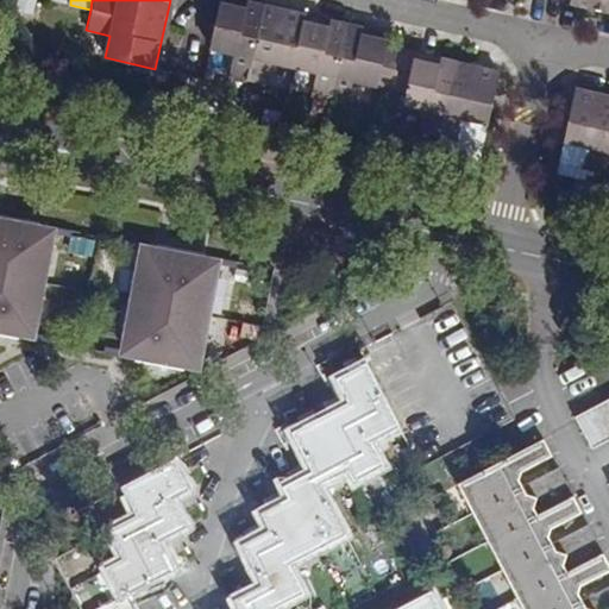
[(391,37),(230,0),(220,0),(208,49),(233,55),(228,77),(264,86),(269,63),(316,74),(311,96),(346,105),(351,82),(406,95),(403,107),(427,112),(422,135),(457,143),(463,120),(487,126),(498,74),(389,49),(391,37)]
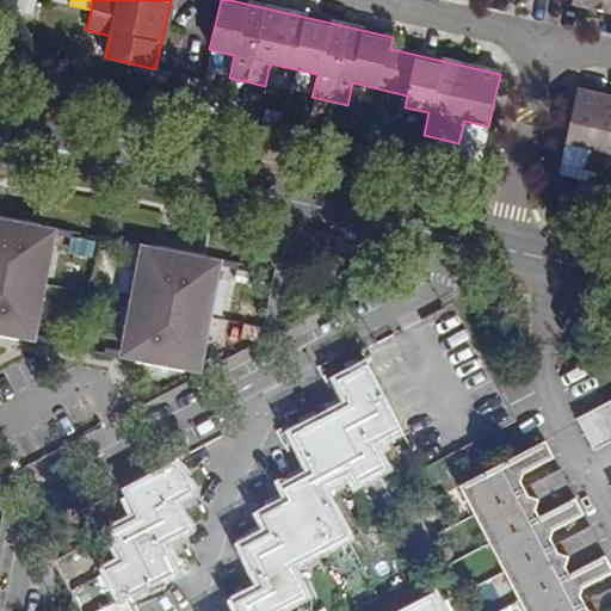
[(610,0),(572,0),(571,5),(610,13),(610,0)]
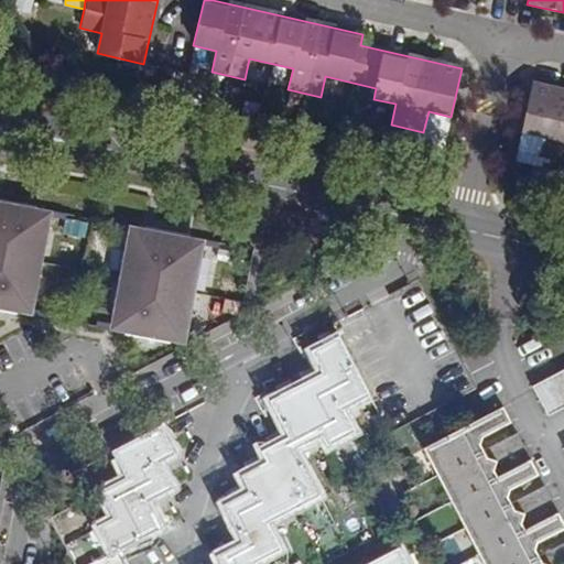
[(563,89),(532,83),(521,130),(542,136),(538,156),(563,162),(563,89)]
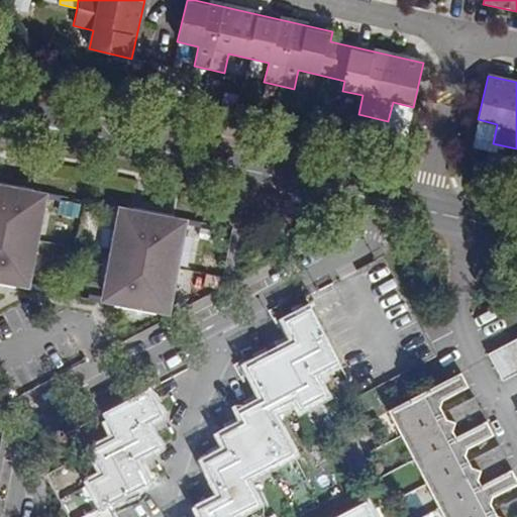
[(0,284),(15,288),(16,286),(18,276),(29,278),(43,203),(32,201),(34,190),(34,188),(0,181),(0,284)]
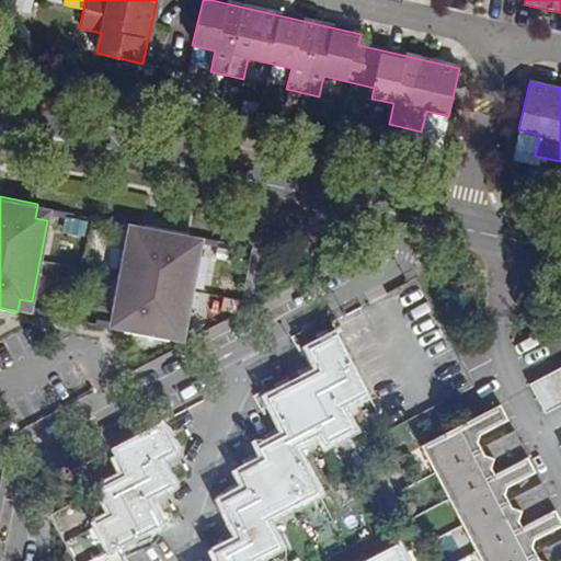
[(67,213),(37,206),(35,218),(47,220),(65,224),(67,213)]
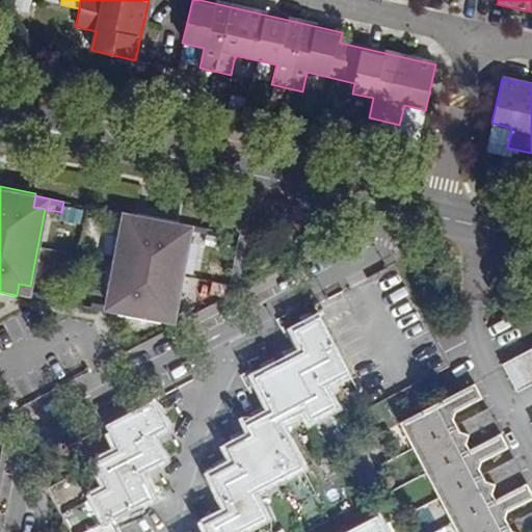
[(125,223),(136,220),(137,215),(109,210),(108,215),(126,218),(125,223)]
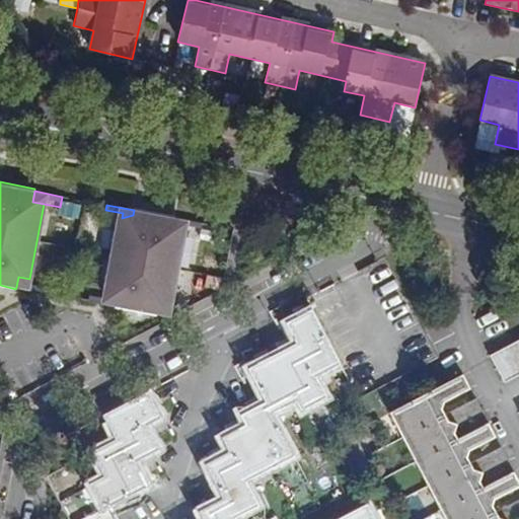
[(169,305),(183,230),(173,228),(175,218),(175,216),(135,208),(134,210),(133,215),(122,218),(107,294),(118,296),(116,305),(116,308),(157,315),(157,313),(159,303),(169,305)]
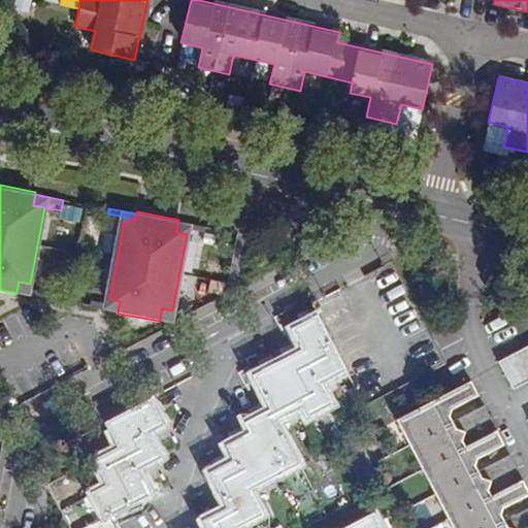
[(176,232),(187,234),(188,229),(205,232),(206,227),(178,222),(176,232)]
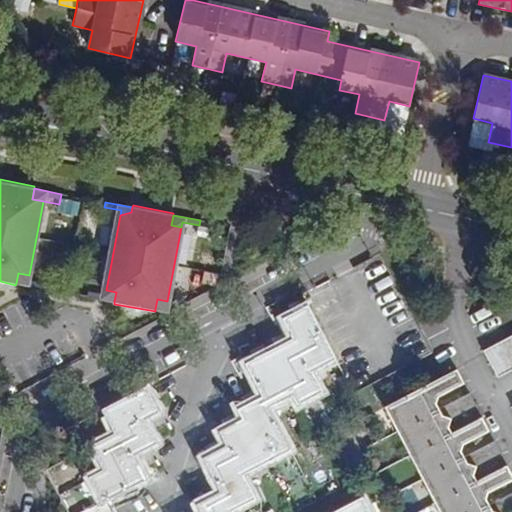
[(28,280),(29,275),(18,273),(16,283),(41,288),(42,283),(28,280)]
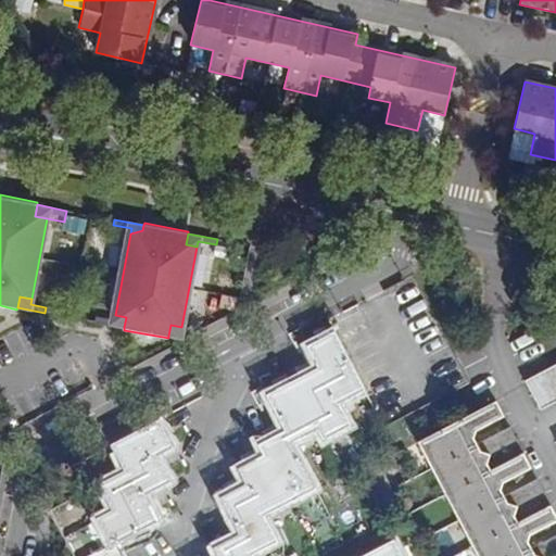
[(97,323),(124,327),(126,317),(115,315),(114,320),(98,317),(97,323)]
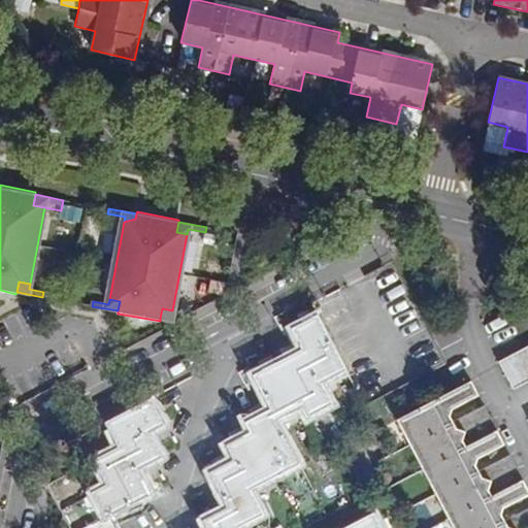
[(162,308),(160,319),(171,321),(192,309),(190,305),(171,316),(172,310),(162,308)]
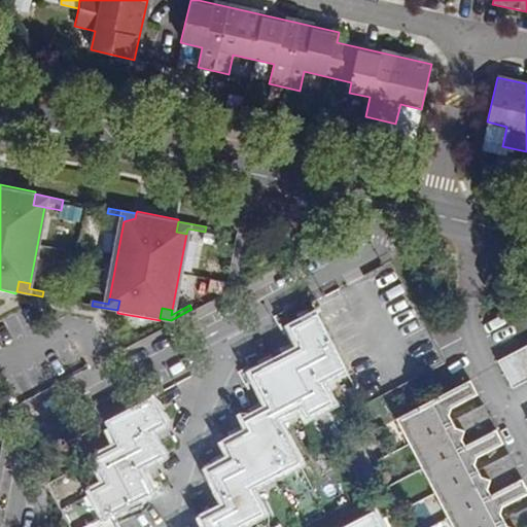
[(294,334),(303,349),(318,379),(343,366),(317,316),(307,321),(310,325),(294,334)]
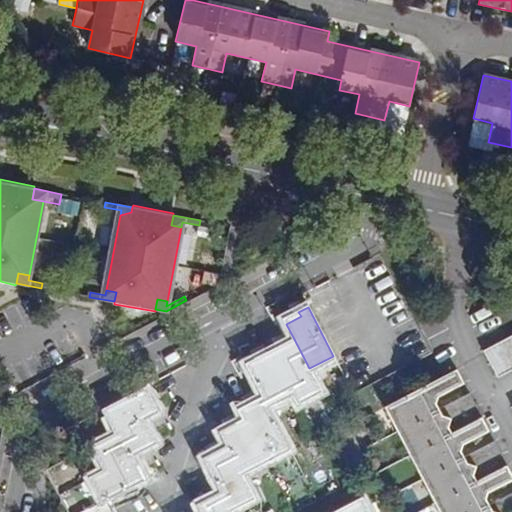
[(260,330),(270,350),(273,355),(287,347),(285,343),(275,322),(260,330)]
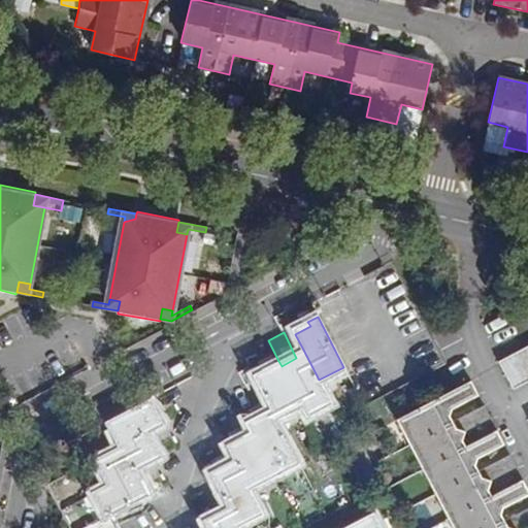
[(278,361),(268,340),(257,345),(267,368),(278,361)]
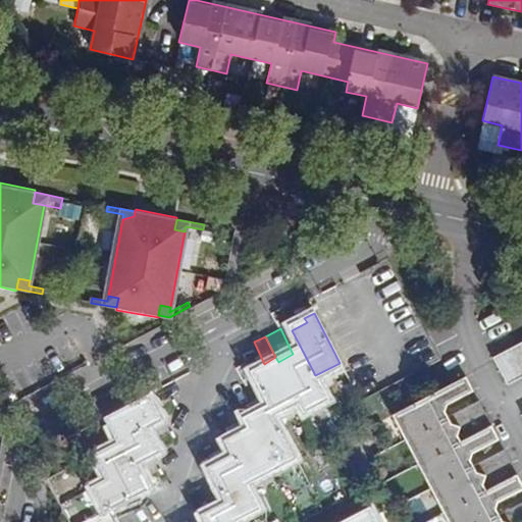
[(521,376),(521,353),(518,345),(505,352),(519,378),(521,376)]
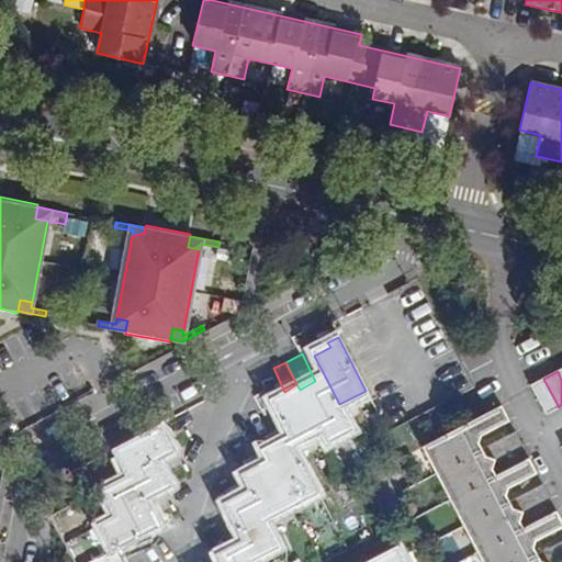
[(339,404),(323,372),(313,377),(315,381),(300,390),(322,433),(324,438),(350,425),(339,404)]
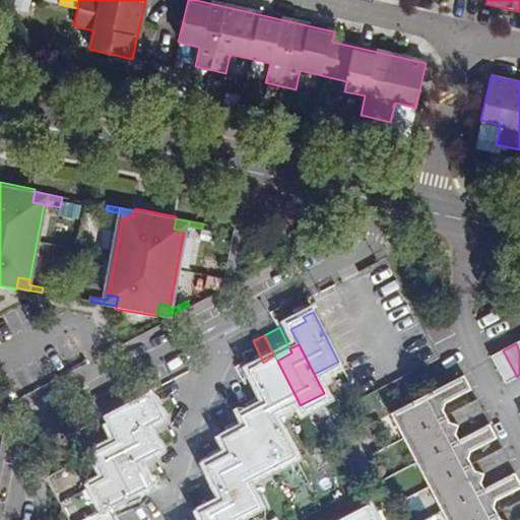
[(517,377),(503,350),(490,356),(504,384),(517,377)]
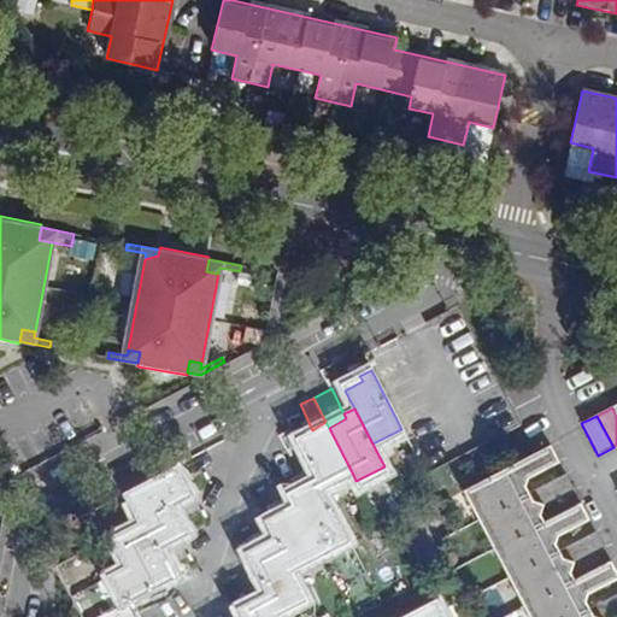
[(297,439),(316,479),(322,491),(353,475),(329,428),(325,422),(312,430),(297,439)]
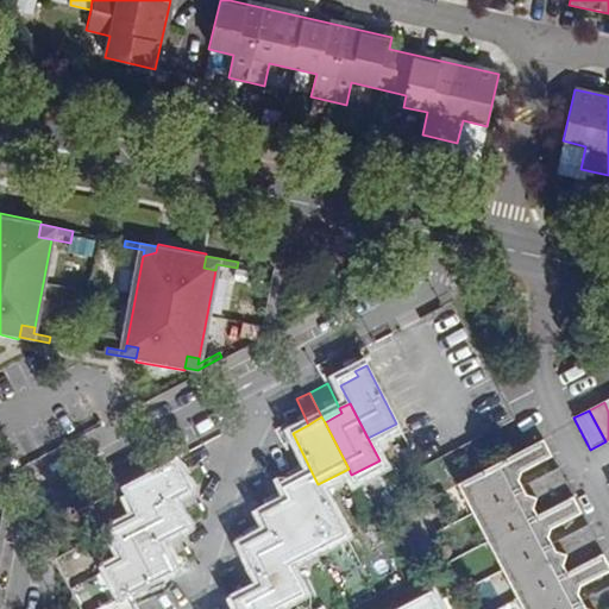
[(460,483),(475,512),(522,487),(519,479),(521,471),(553,454),(545,439),(460,483)]
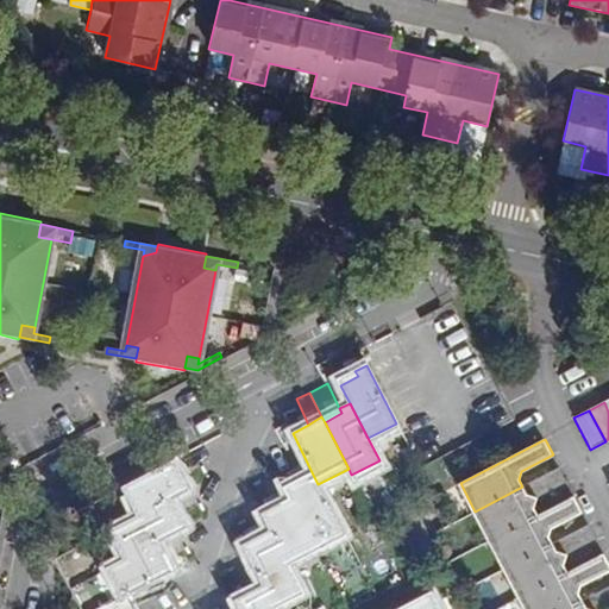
[(182,477),(211,464),(201,445),(174,459),(182,477)]
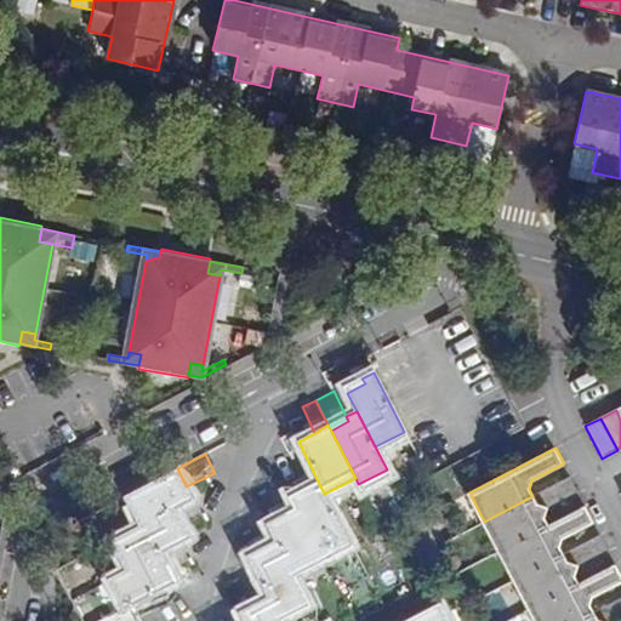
[(283,483),(294,505),(312,494),(308,486),(297,467),(279,476),(283,483)]
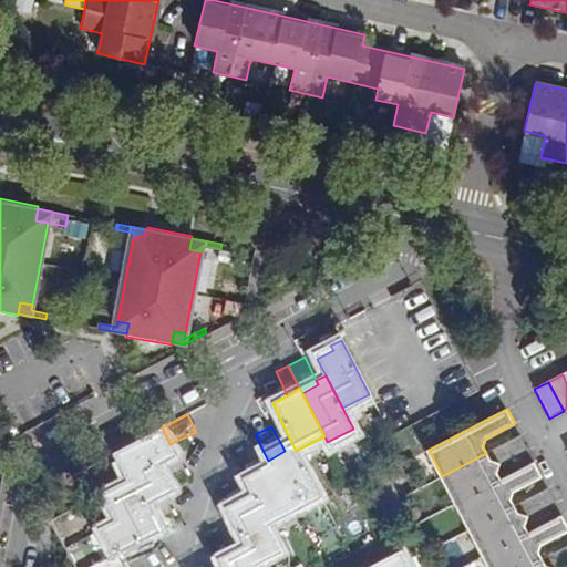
[(114,452),(129,481),(161,464),(176,456),(169,444),(162,428),(114,452)]
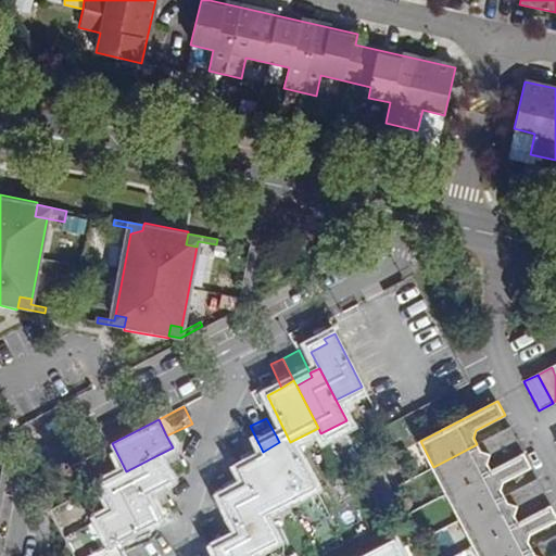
[(433,467),(446,492),(489,469),(485,464),(489,456),(517,442),(509,428),(477,444),(433,467)]
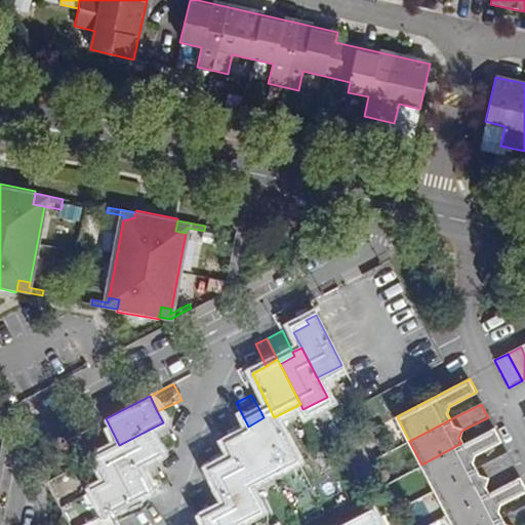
[(294,457),(274,417),(269,407),(260,411),(264,417),(248,427),(251,432),(270,469),(294,457)]
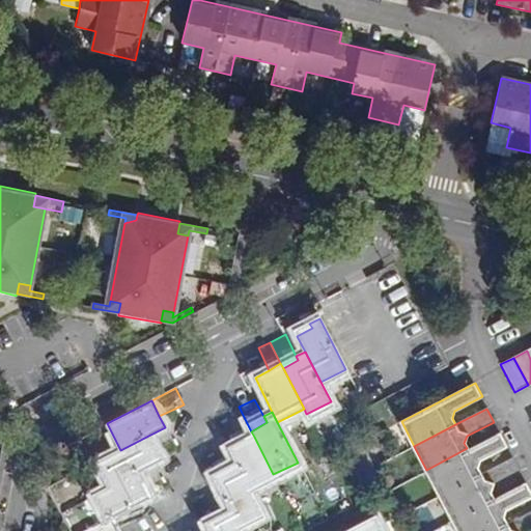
[(254,437),(251,431),(242,413),(230,418),(242,442),(254,437)]
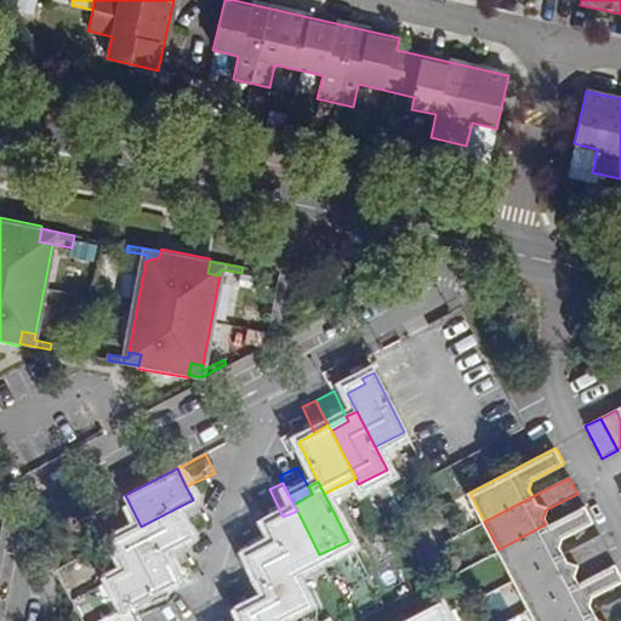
[(184,525),(210,512),(201,496),(193,500),(176,508),(184,525)]
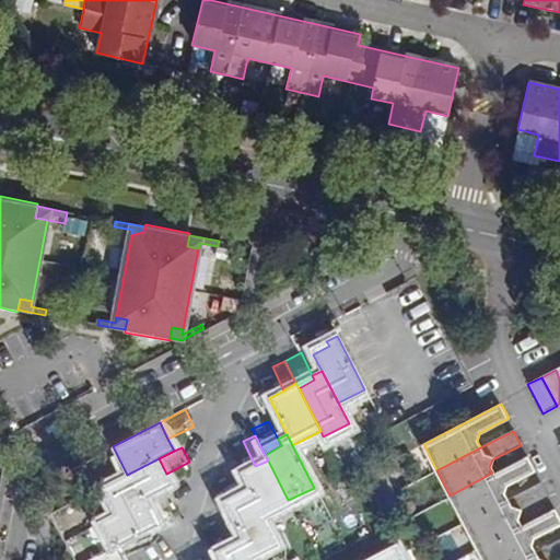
[(526,455),(492,473),(450,496),(464,523),(508,500),(504,493),(506,487),(535,473),(526,455)]
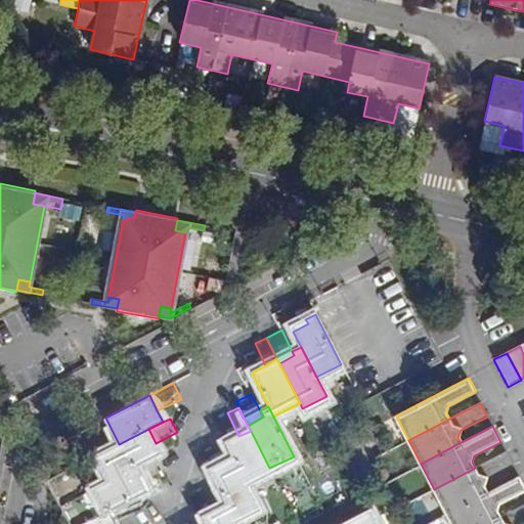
[(97,454),(110,479),(137,466),(159,454),(162,453),(156,443),(148,429),(119,444),(97,454)]
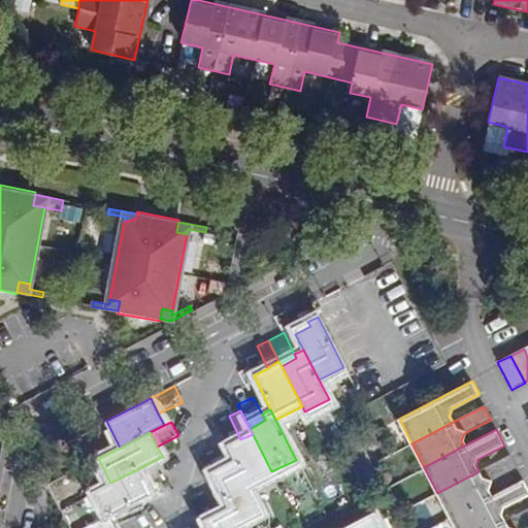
[(236,463),(249,488),(273,475),(271,471),(253,434),(240,439),(227,446),(236,463)]
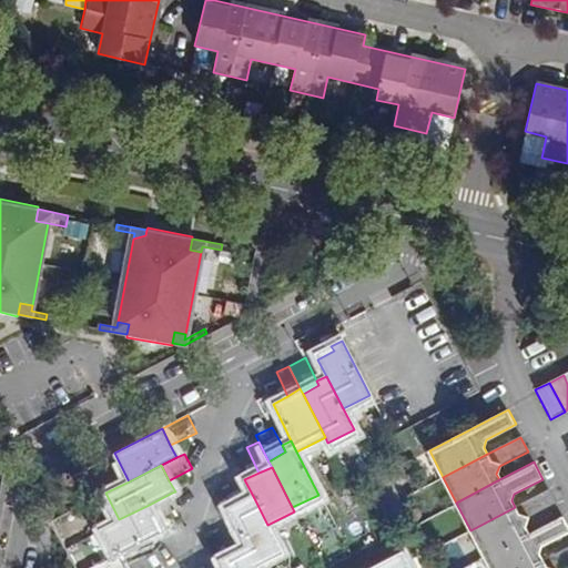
[(240,506),(254,498),(244,479),(241,473),(226,480),(236,501),(240,506)]
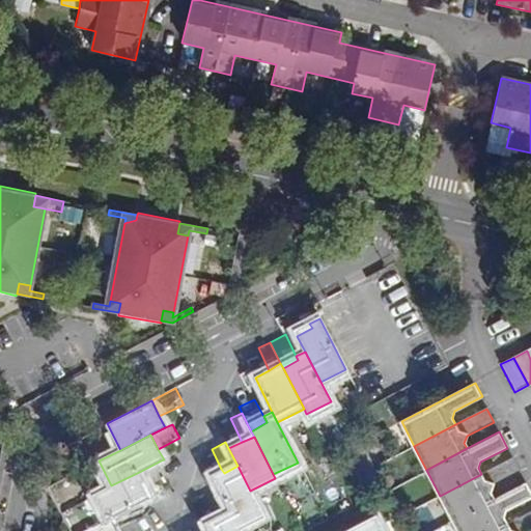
[(512,457),(481,474),(440,496),(453,521),(494,500),(490,493),(493,486),(520,472),(512,457)]
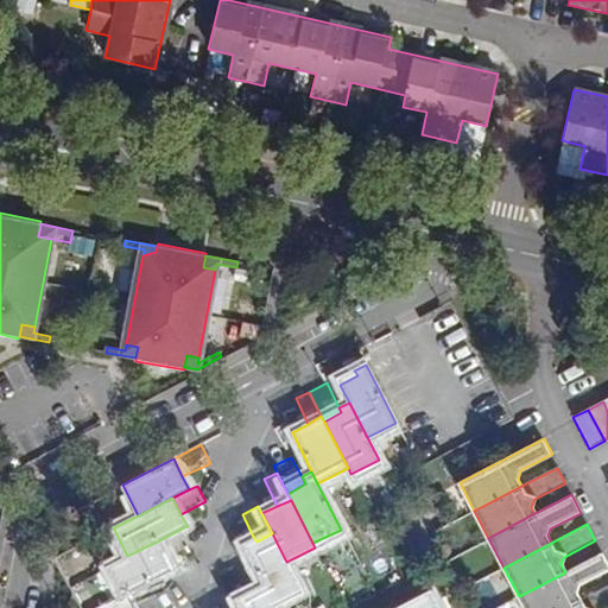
[(168,559),(192,545),(184,527),(159,540),(168,559)]
